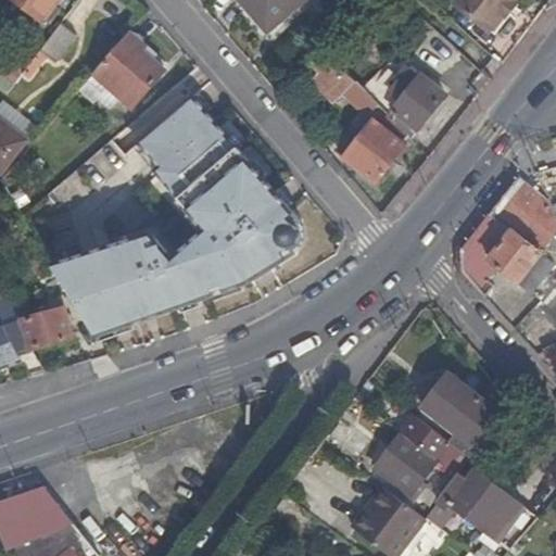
[(59,0),(14,0),(42,22),(43,21),(49,25),(60,12),(54,8),(59,0)]
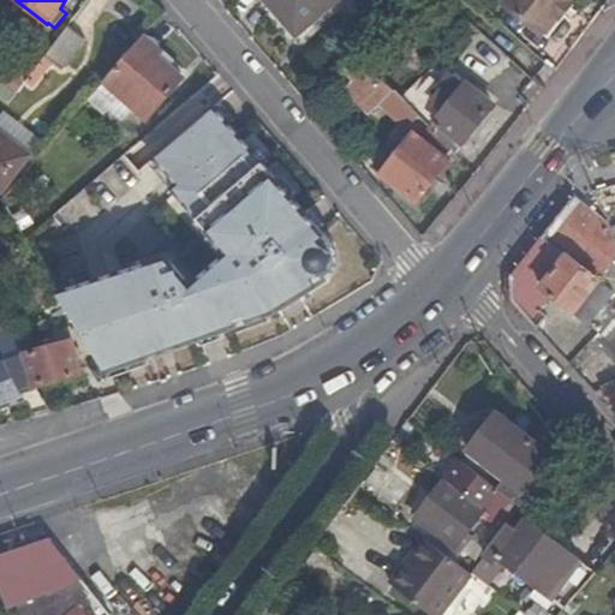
[(336,0),(264,0),(296,36),(336,0)]
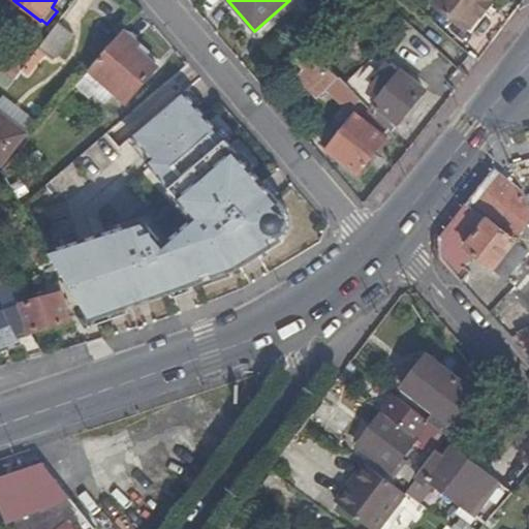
[(439,0),(436,5),(468,30),(491,0),(439,0)]
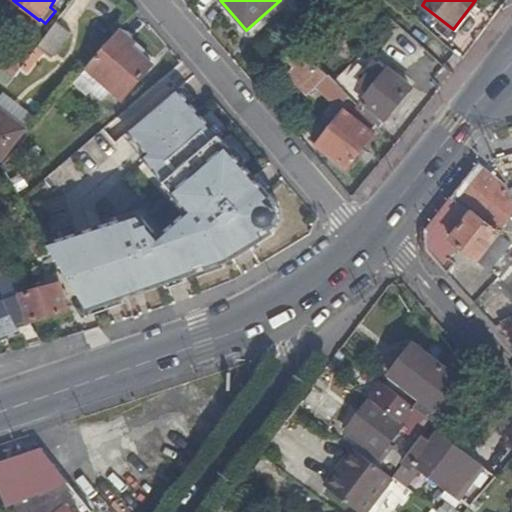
[(38,48),(22,68),(28,73),(44,53),(53,60),(73,34),(58,22),(38,48)]
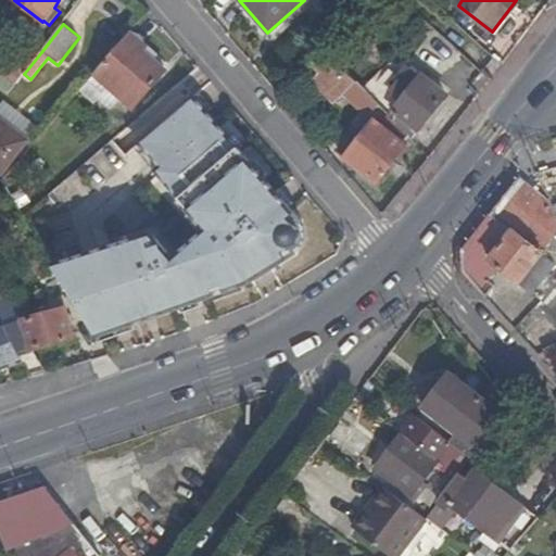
[(148,49),(131,35),(95,76),(131,111),(165,73),(143,54),(148,49)]
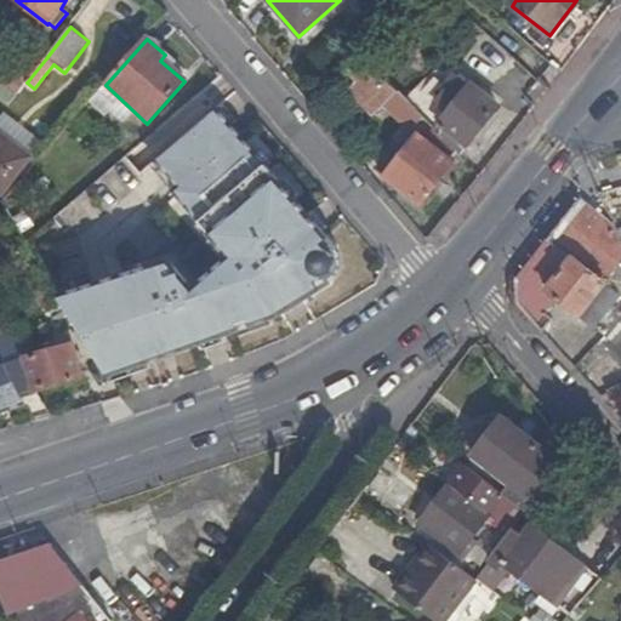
[(393,47),(374,67),(411,104),(432,79),(393,47)]
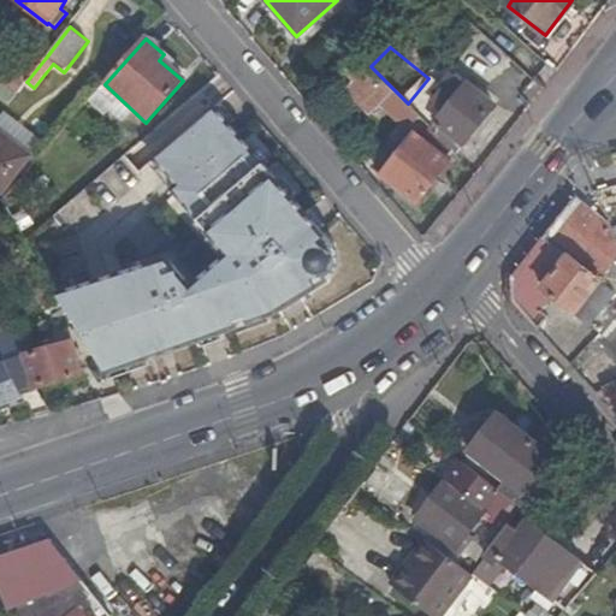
[(408,104),(371,66),(360,55),(345,70),(355,80),(345,88),(375,120),(380,116),(377,111),(383,104),(407,128),(419,117),(408,104)]
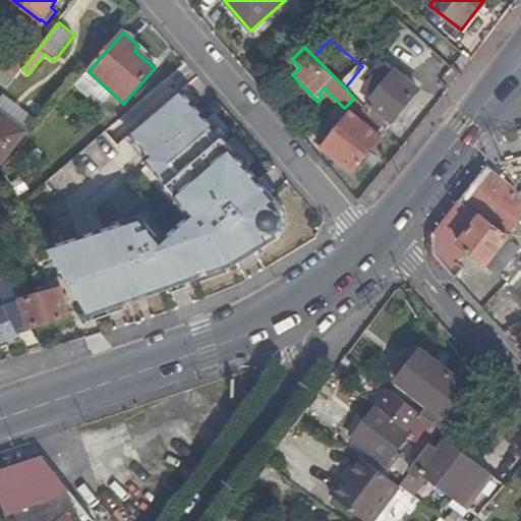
[(362,66),(345,88),(386,130),(417,91),(394,71),(391,74),(379,66),(372,74),(362,66)]
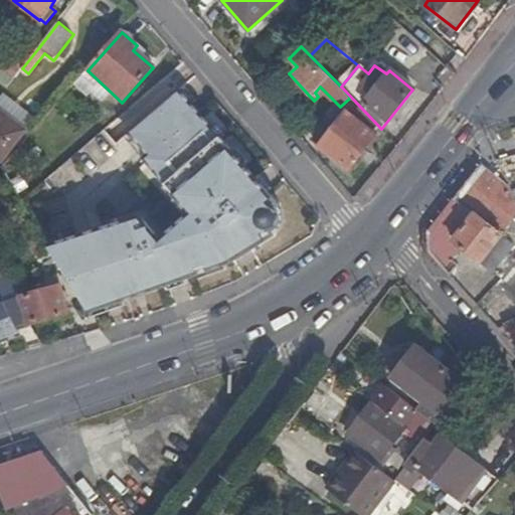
[(139,215),(47,245),(91,314),(226,270),(276,236),(270,233),(278,228),(278,223),(276,214),(274,209),(277,206),(179,92),(129,134),(146,155),(142,158),(192,216),(180,226),(176,224),(159,239),(139,215)]
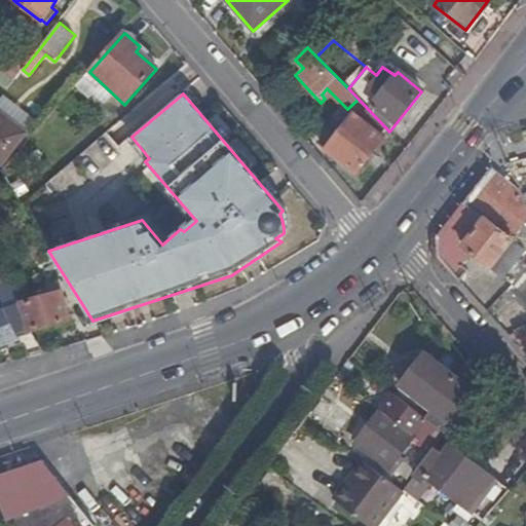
[(381,135),(386,128),(368,110),(361,118),(354,114),(338,136),(334,133),(330,138),(334,140),(326,151),(355,174),(384,138),(381,135)]
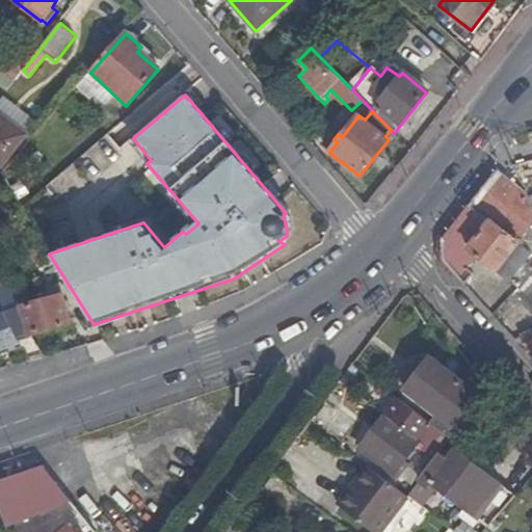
[(26,137),(0,116),(0,167),(1,168),(26,137)]
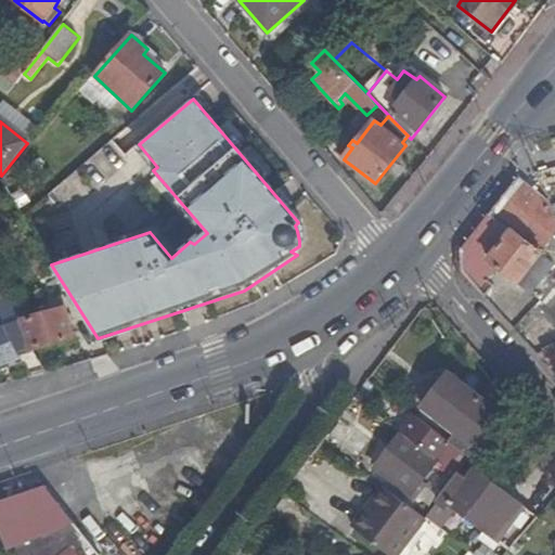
[(78,221),(130,178),(105,147),(53,190),(78,221)]
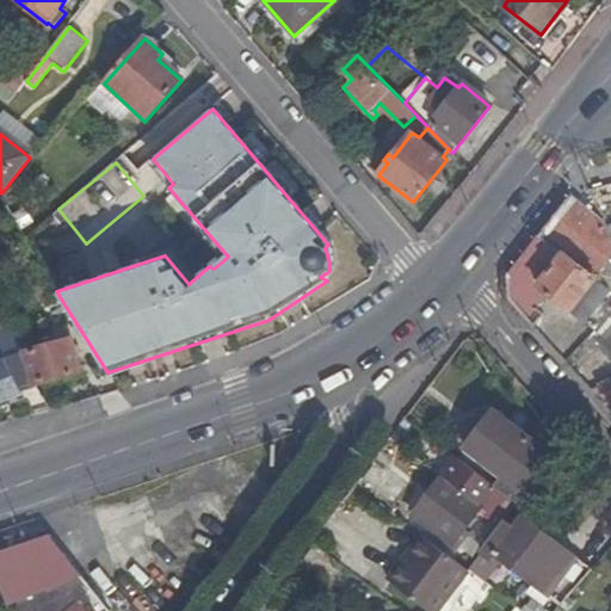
[(610,234),(605,221),(573,197),(541,238),(610,291),(610,234)]
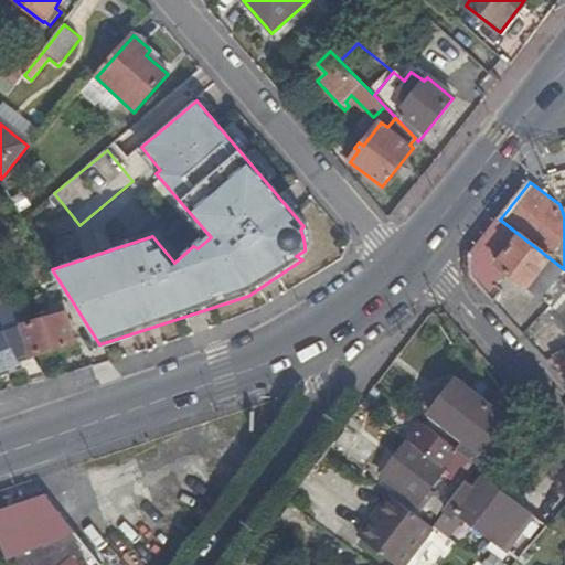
[(472,276),(494,301),(503,290),(497,285),(508,272),(542,299),(564,270),(564,269),(500,220),(472,255),(472,276)]
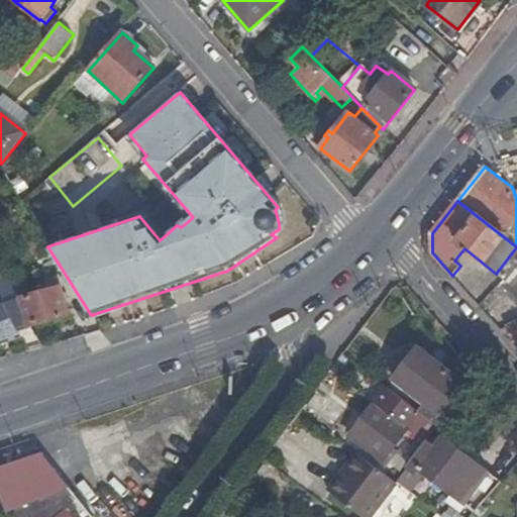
[(60,289),(22,299),(30,327),(67,317),(60,289)]
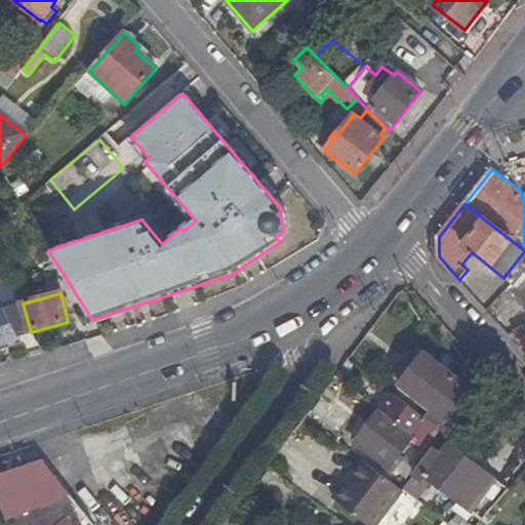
[(0,299),(0,348),(21,340),(17,335),(5,310),(0,299)]
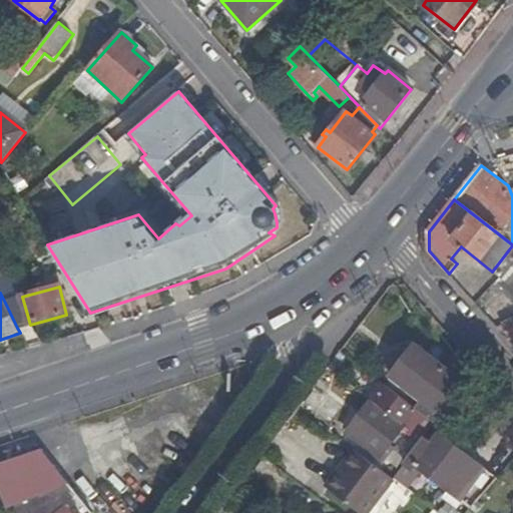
[(30,325),(22,297),(5,303),(17,328),(30,325)]
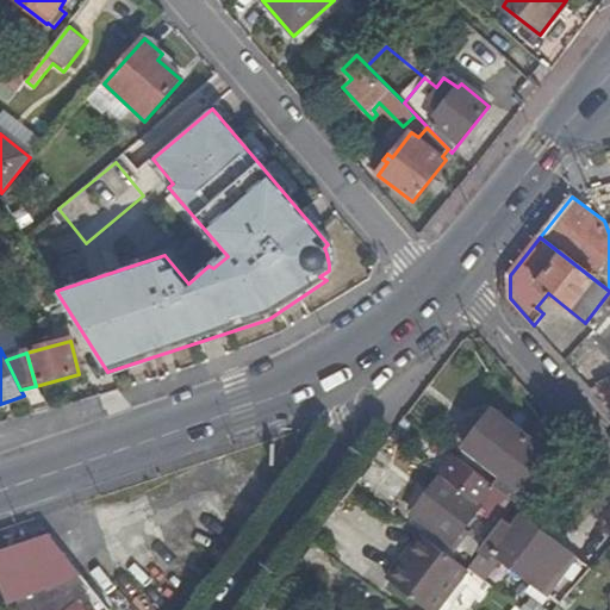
[(609,381),(598,387),(607,404),(609,402),(609,381)]
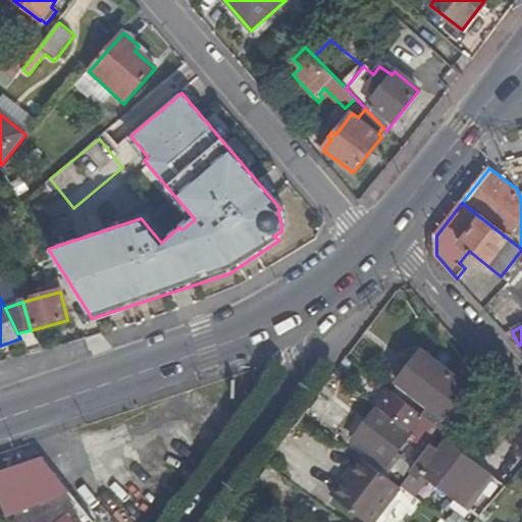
[(463,405),(473,393),(422,354),(397,386),(428,410),(422,418),(429,424),(441,433),(463,405)]
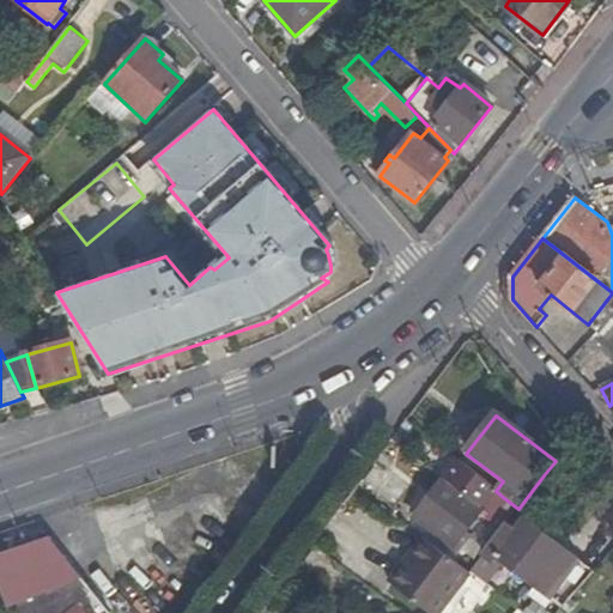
[(480,560),(501,533),(519,509),(504,498),(496,491),(459,463),(417,520),(444,542),(442,546),(455,557),(469,536),(466,533),(478,516),(489,525),(468,553),(480,560)]
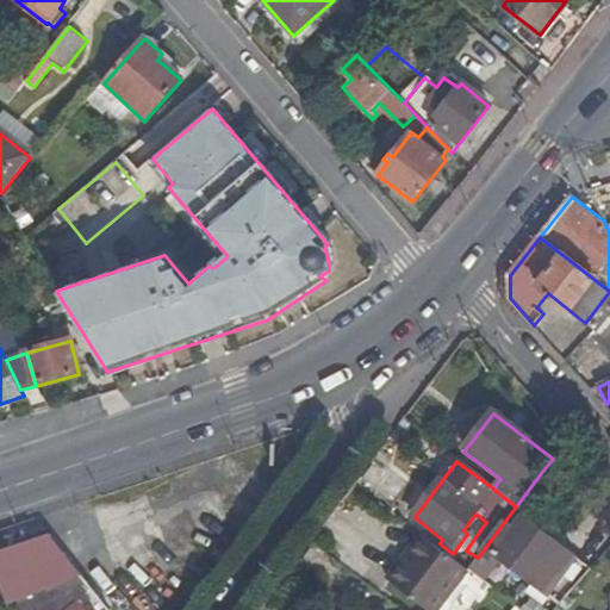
[(559,604),(589,570),(521,520),(526,515),(520,510),(503,533),(498,530),(478,558),(467,572),(481,583),(498,560),(559,604)]
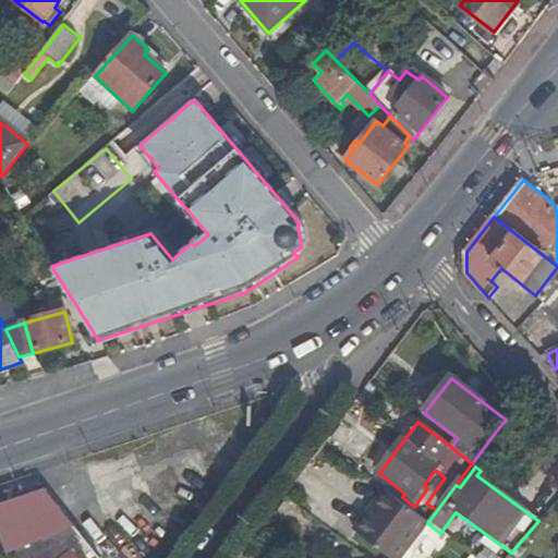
[(98,557),(43,489),(0,504),(0,536),(8,557),(98,557)]
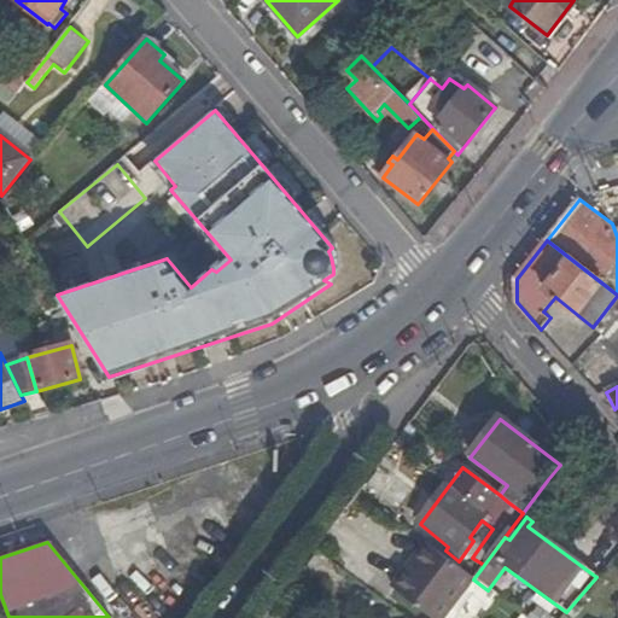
[(429,617),(443,617),(473,579),(461,571),(427,546),(408,570),(406,569),(390,588),(429,617)]
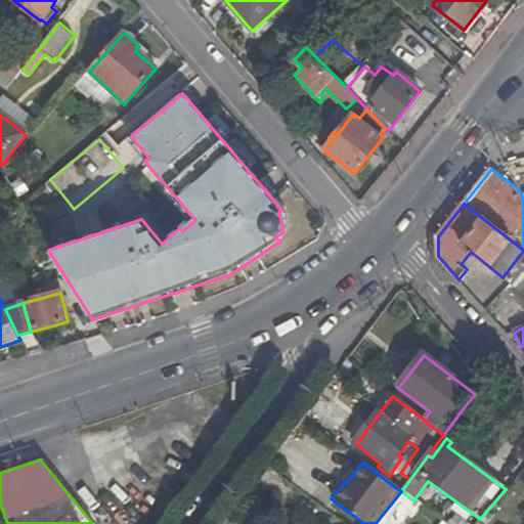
[(401,491),(410,479),(400,473),(391,484),(401,491)]
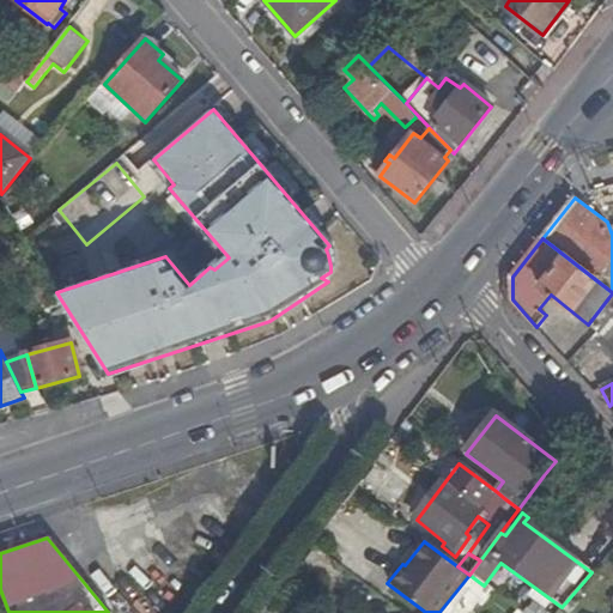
[(550,612),(528,598),(517,612),(550,612)]
